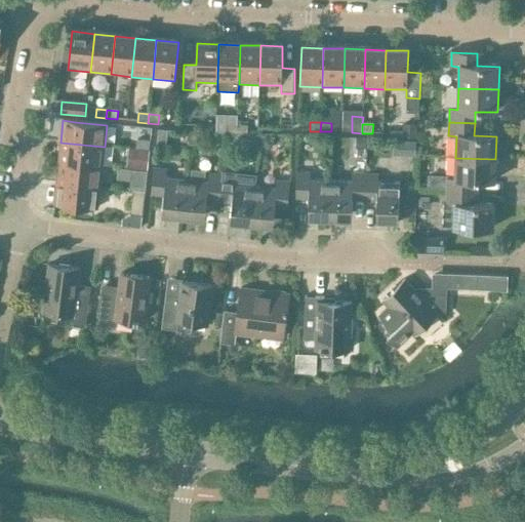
[(237,134),(238,126),(227,125),(227,134),(237,134)]
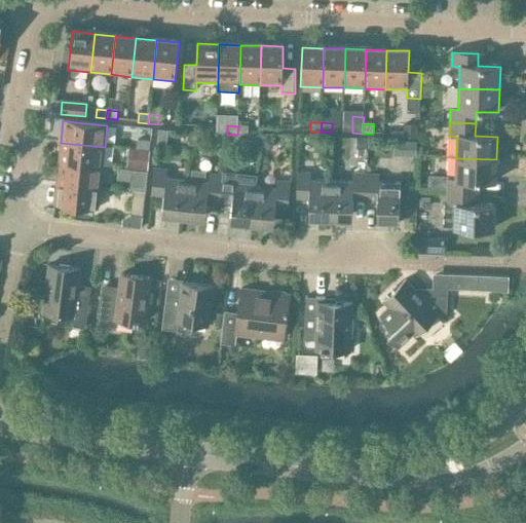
[(248,136),(248,126),(238,126),(237,135),(248,136)]
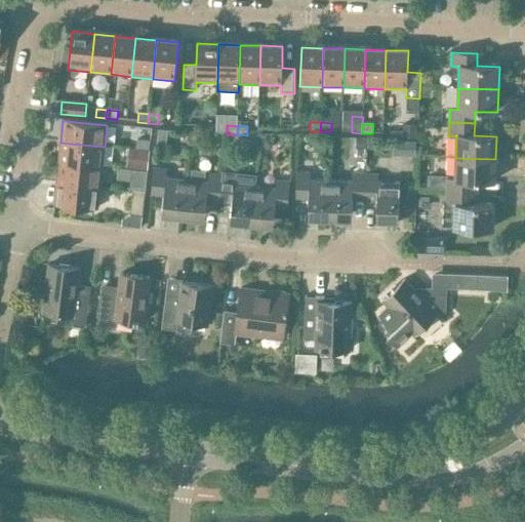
[(150,152),(151,138),(142,137),(140,151),(149,152),(150,152)]
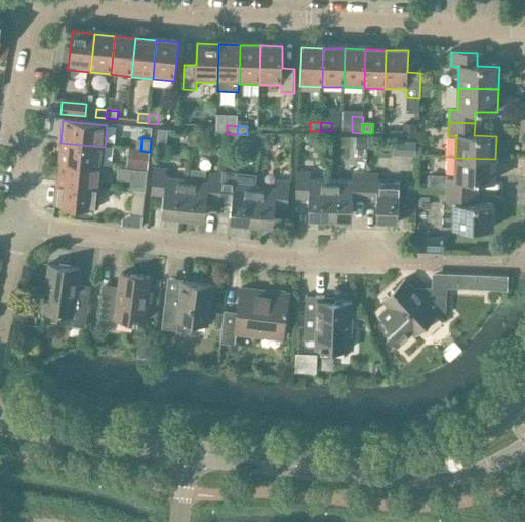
[(103,167),(105,147),(61,143),(58,163),(103,167)]
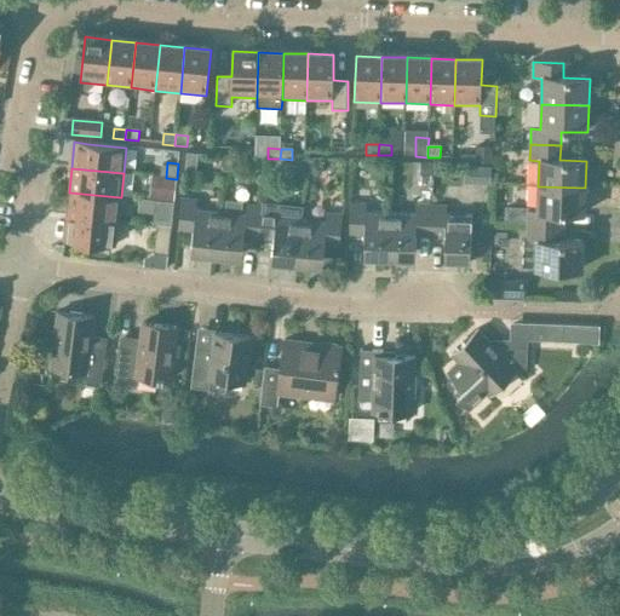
[(174,196),(176,179),(166,178),(165,178),(164,195),(174,196)]
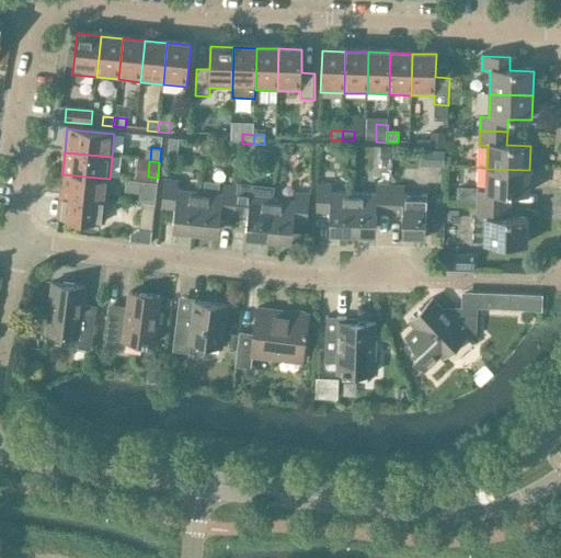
[(529,194),(529,170),(487,169),(487,192),(478,192),(477,206),(505,206),(505,194),(529,194)]
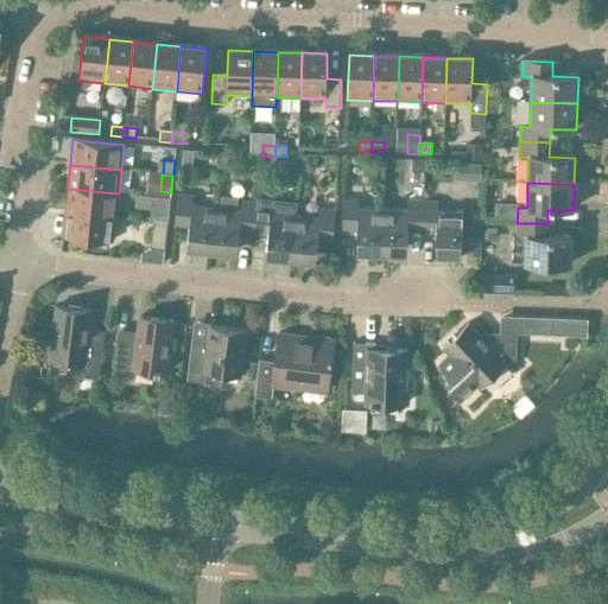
[(115,217),(119,194),(68,189),(65,213),(115,217)]
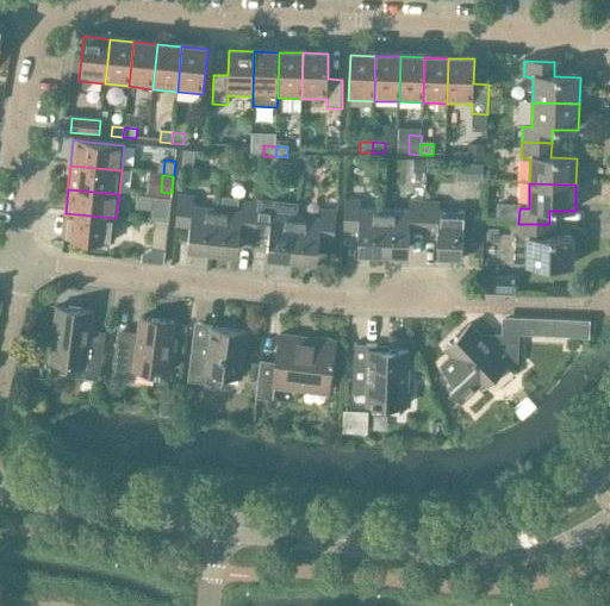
[(212,254),(217,210),(193,207),(194,199),(179,198),(175,226),(190,227),(187,251),(200,252),(212,254)]
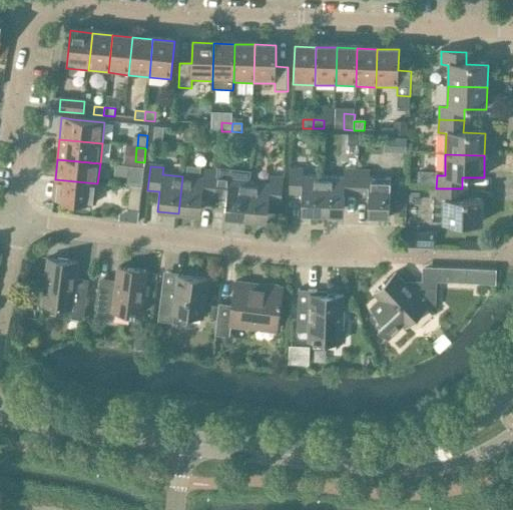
[(214,197),(216,172),(204,171),(203,178),(198,178),(199,168),(187,167),(186,177),(182,176),(178,213),(200,216),(202,196),(214,197)]
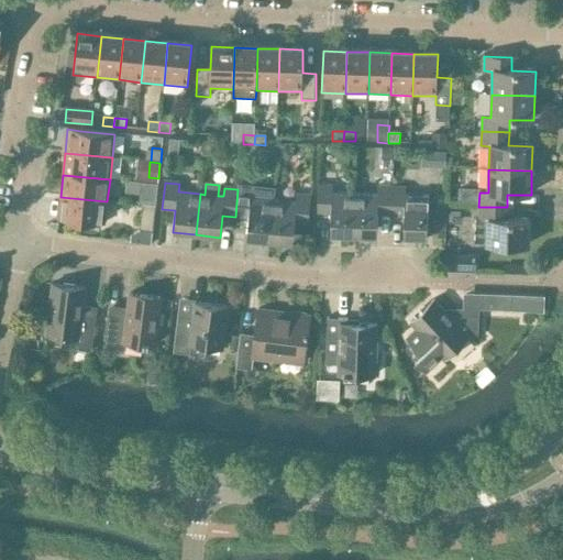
[(156,202),(158,187),(148,186),(147,201),(156,202)]
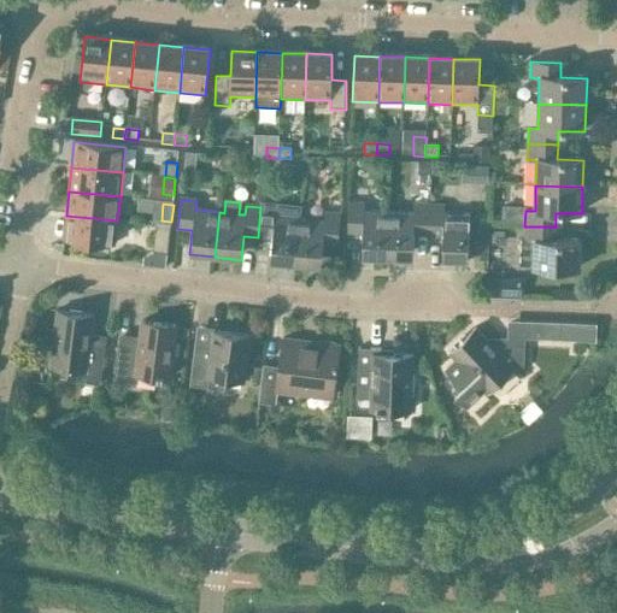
[(388,259),(389,214),(364,213),(364,205),(350,205),(348,234),(363,235),(362,259),(388,259)]
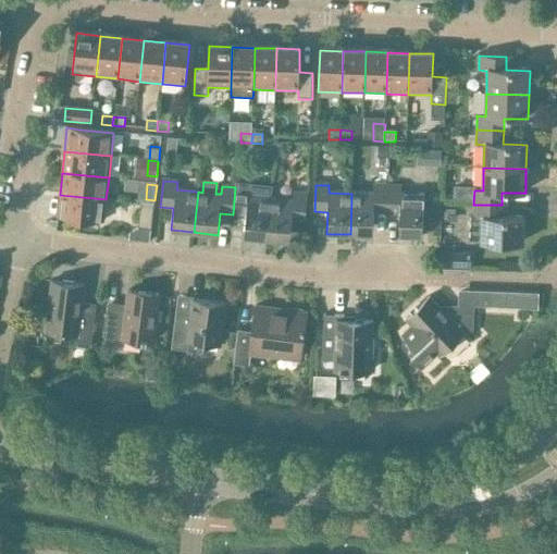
[(386,213),(387,186),(373,186),(373,194),(351,194),(350,234),(373,235),(374,213),(386,213)]
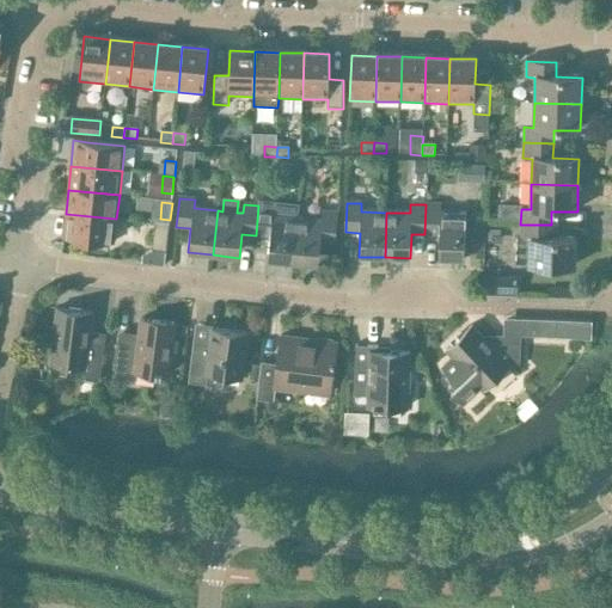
[(441,206),(426,204),(424,234),(439,235),(438,259),(464,259),(466,215),(441,214),(441,206)]
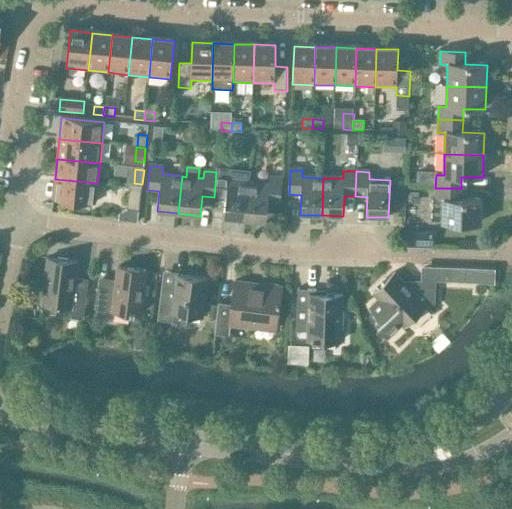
[(245,220),(249,183),(228,181),(229,174),(216,172),(214,197),(225,198),(223,218),(234,219),(245,220)]
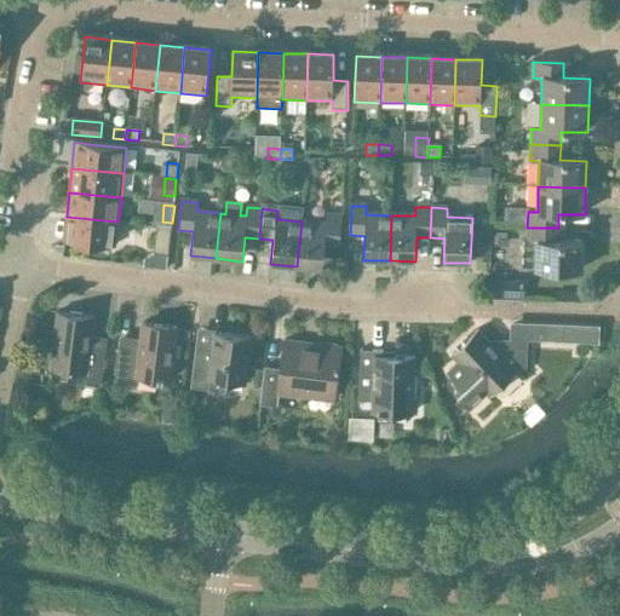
[(326,224),(302,222),(297,266),(322,270),(325,246),(339,247),(342,218),(327,216),(326,224)]
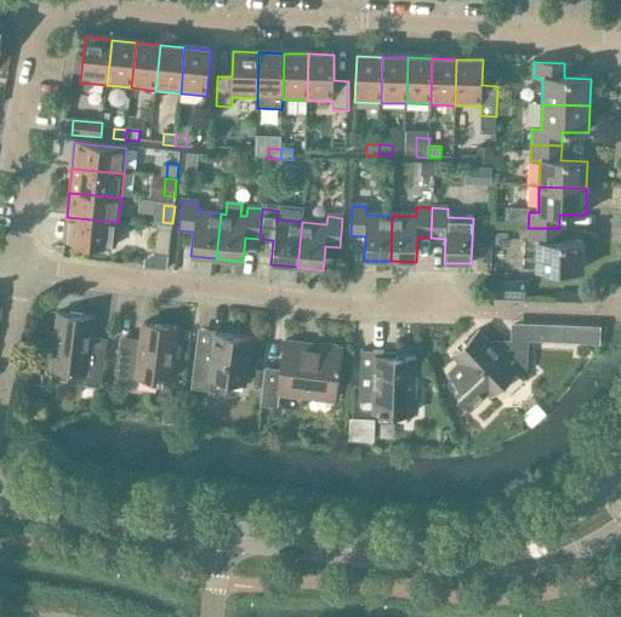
[(115,249),(118,222),(67,217),(64,244),(115,249)]
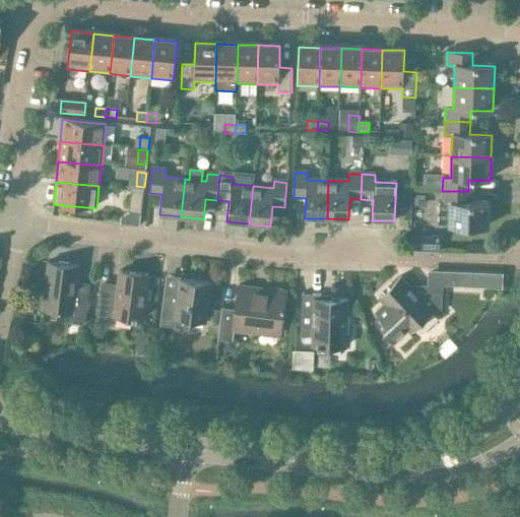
[(141,215),(143,191),(131,190),(129,214),(141,215)]
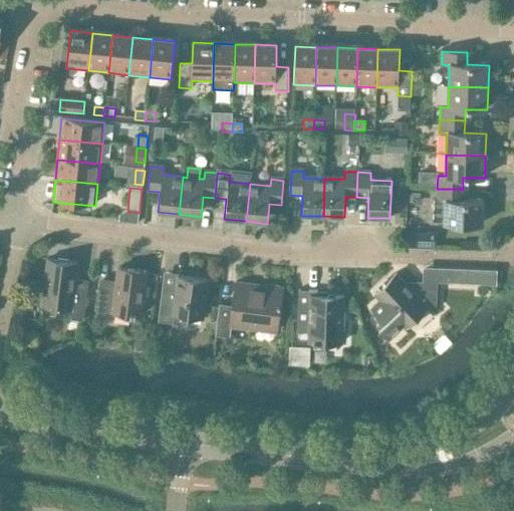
[(462,201),(463,189),(437,189),(437,201),(433,201),(433,223),(444,223),(483,225),(484,202),(462,201)]
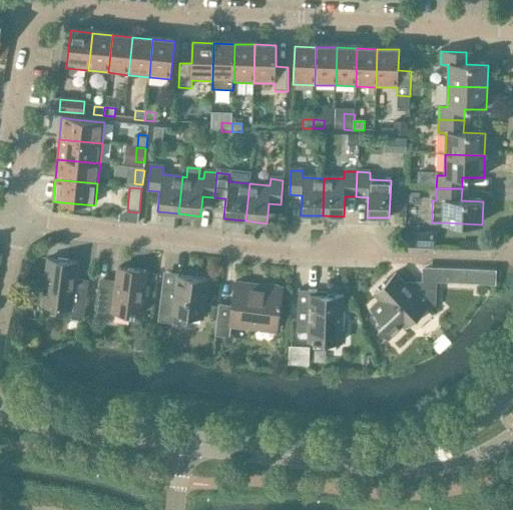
[(422,232),(405,232),(405,248),(421,249),(422,232)]
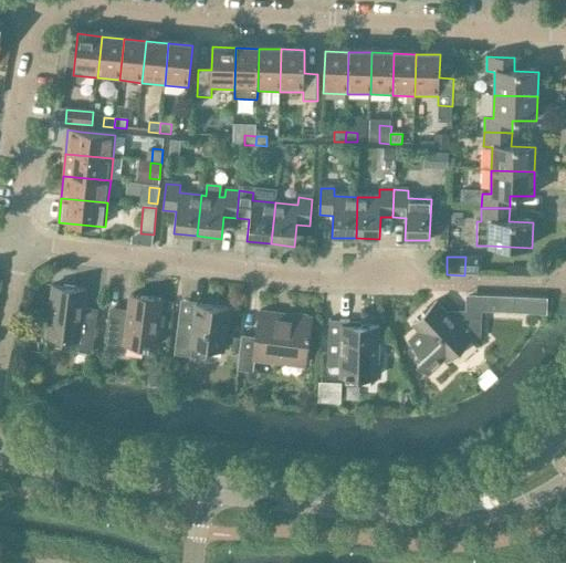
[(85,291),(53,288),(46,339),(77,342),(80,353),(92,355),(96,320),(82,318),(85,291)]
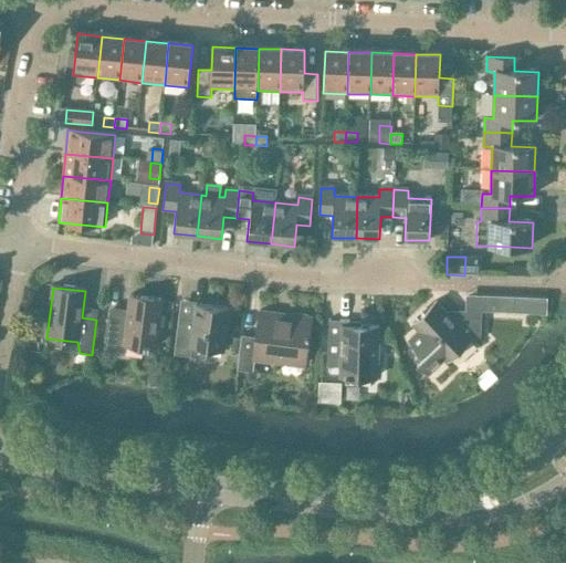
[(155,348),(161,301),(130,296),(128,315),(109,313),(105,352),(125,354),(126,344),(144,346),(144,347),(155,348)]
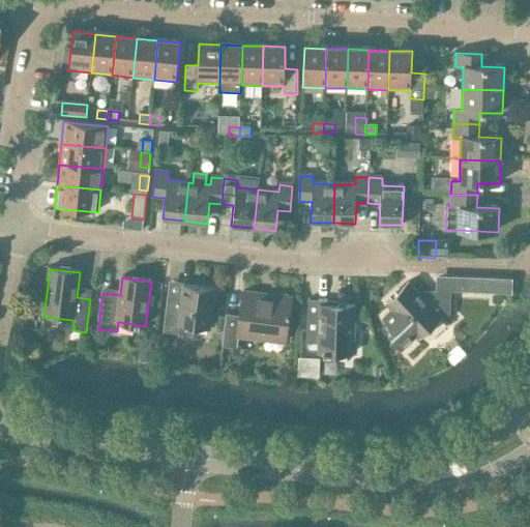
[(409,283),(386,304),(392,311),(383,320),(393,330),(389,333),(393,338),(391,340),(402,351),(416,337),(419,340),(441,319),(444,322),(450,316),(451,292),(436,292),(425,301),(409,283)]
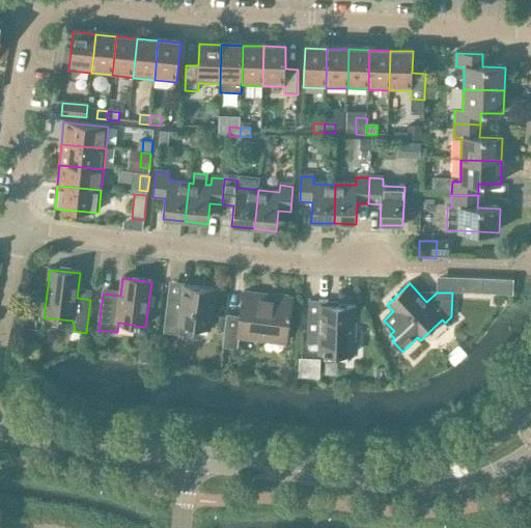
[(182,307),(167,306),(164,334),(178,336),(180,326),(211,329),(215,290),(184,286),(182,307)]
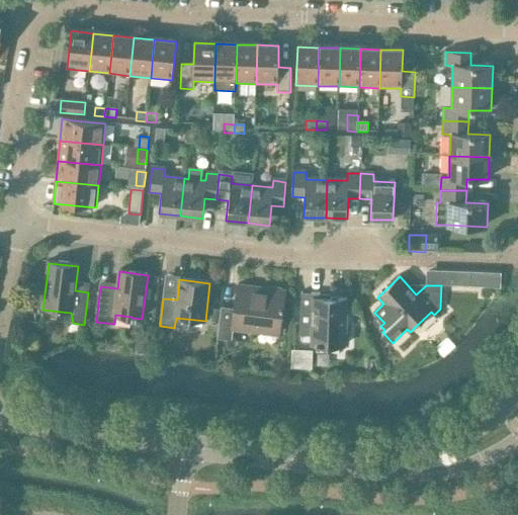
[(282,310),(285,292),(280,292),(281,290),(269,289),(269,290),(237,286),(234,310),(221,308),(218,340),(232,342),(233,330),(278,335),(282,310)]
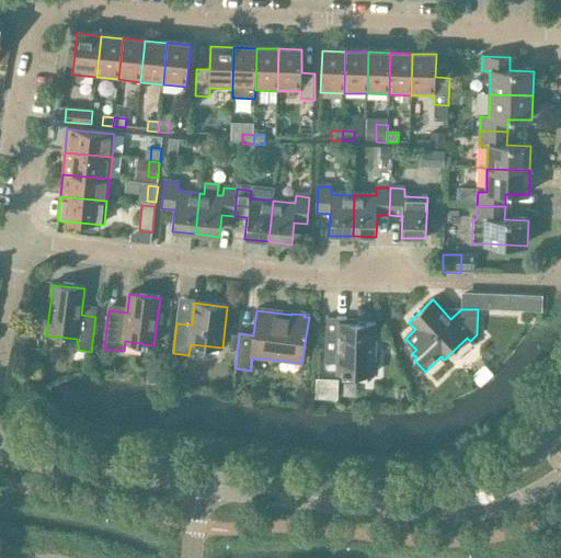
[(346,325),(346,319),(325,319),(324,365),(338,365),(336,374),(374,375),(374,356),(377,356),(377,343),(375,342),(375,325),(346,325)]
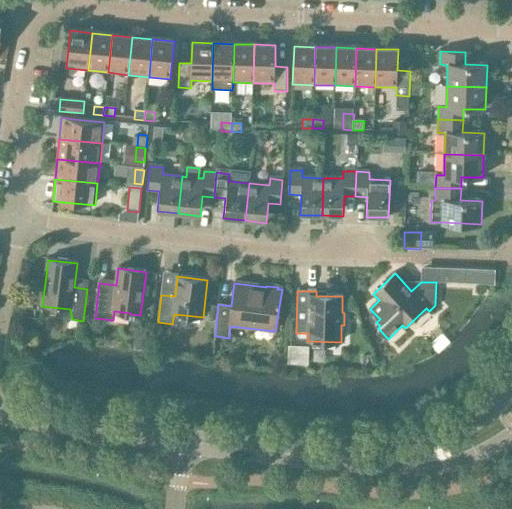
[(291,365),(312,365),(312,346),(291,346),(291,365)]
